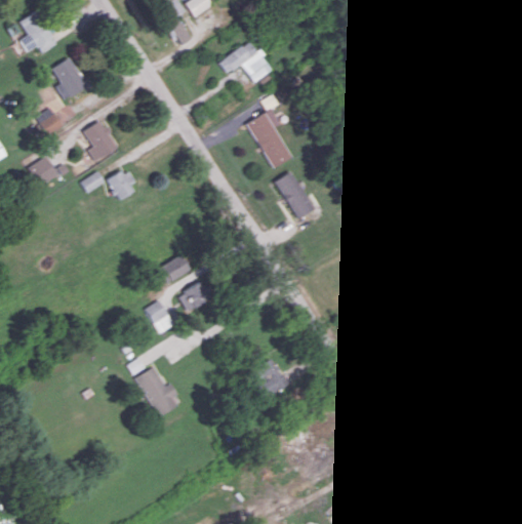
[(191,38),(176,16),(185,11),(177,0),(153,0),(152,1),(174,36),(175,35),(182,44),(191,38)]
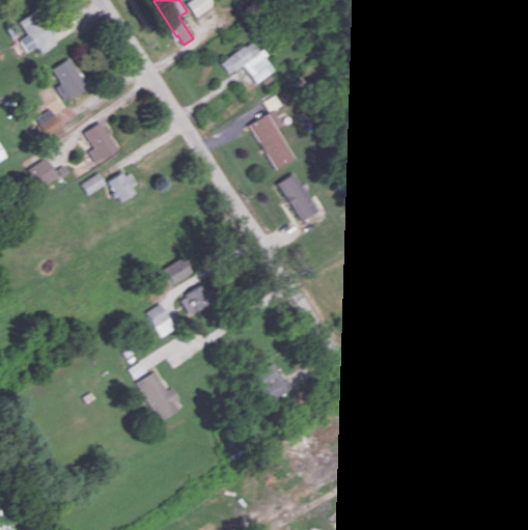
[(191,0),(187,3),(197,17),(214,5),(210,0),(191,0)]
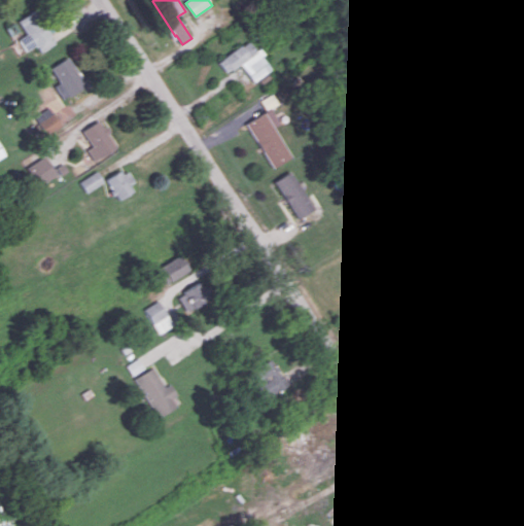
[(21,21),(28,36),(21,39),(27,53),(38,46),(41,53),(57,45),(39,10),(21,21)]
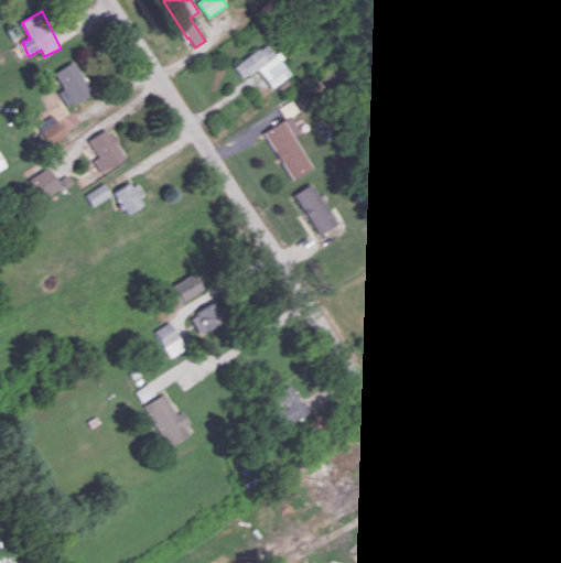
[(273,88),(293,74),(279,54),(277,56),(268,44),(235,67),(245,79),(259,68),(273,88)]
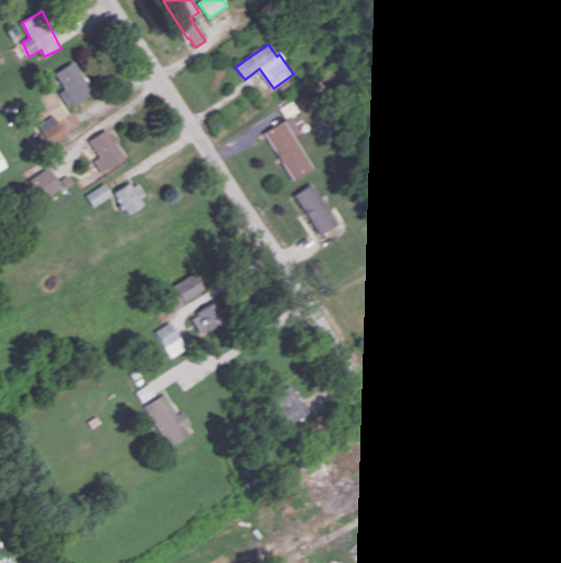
[(61,93),(69,108),(94,93),(75,62),(56,74),(65,89),(61,93)]
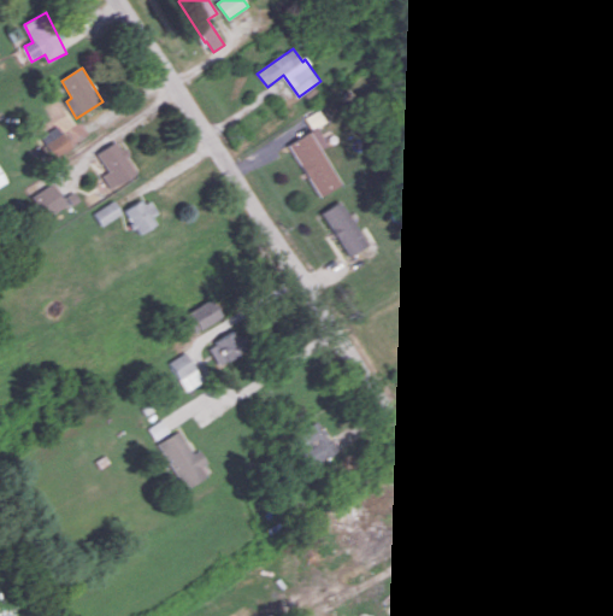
[(57,159),(74,147),(59,125),(42,138),(57,159)]
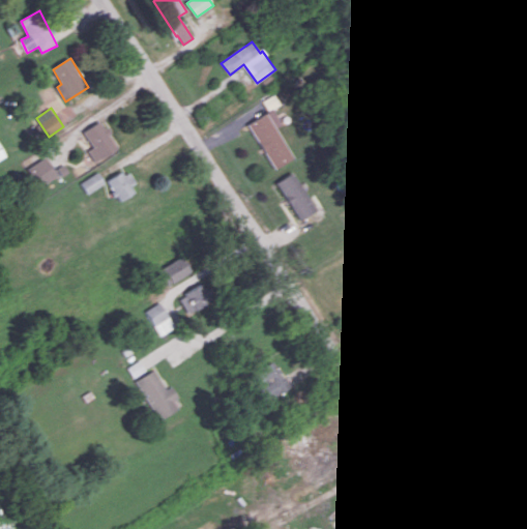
[(279,128),(284,125),(275,111),(251,123),(274,170),(294,159),(279,128)]
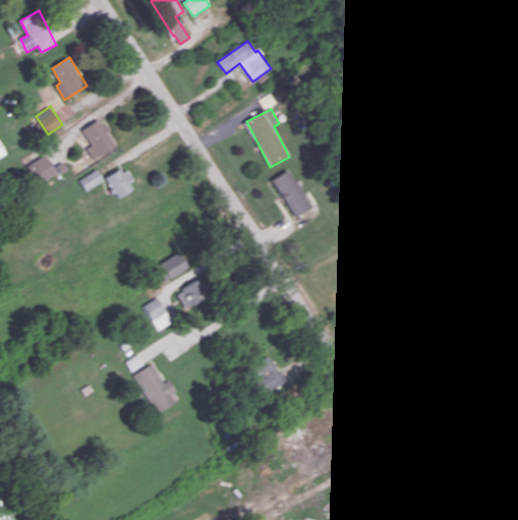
[(82,129),(92,146),(88,148),(95,160),(117,147),(102,119),(82,129)]
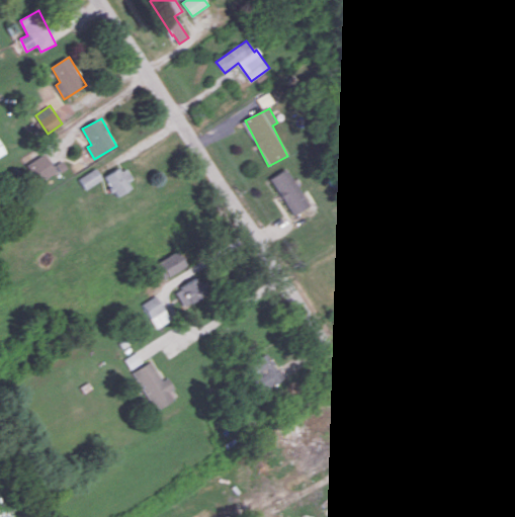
[(41,183),(57,172),(46,154),(29,164),(41,183)]
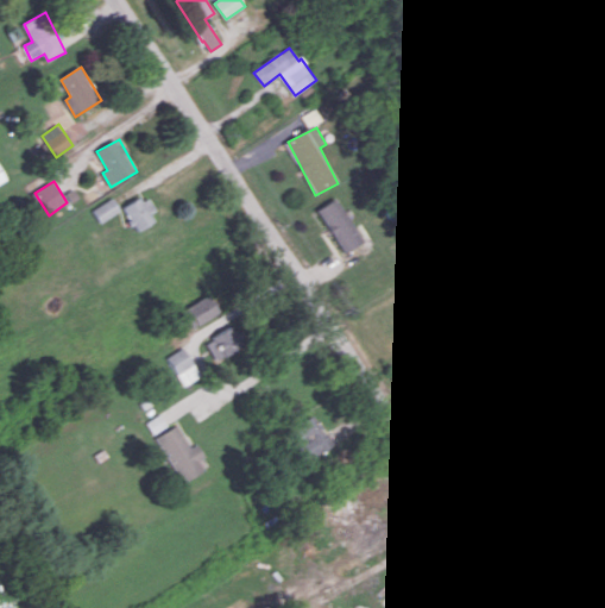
[(147,196),(125,207),(137,232),(159,221),(147,196)]
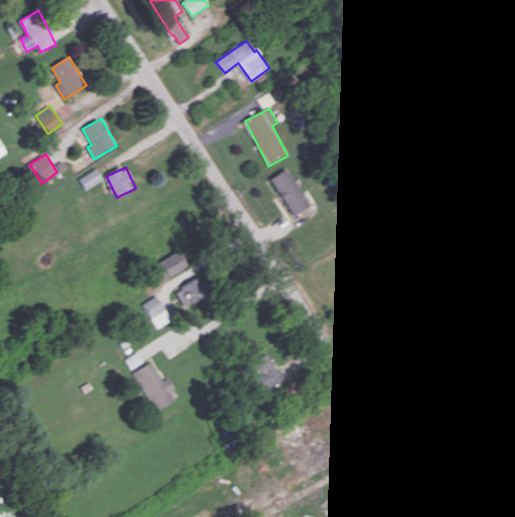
[(103,180),(97,169),(80,179),(86,190),(103,180)]
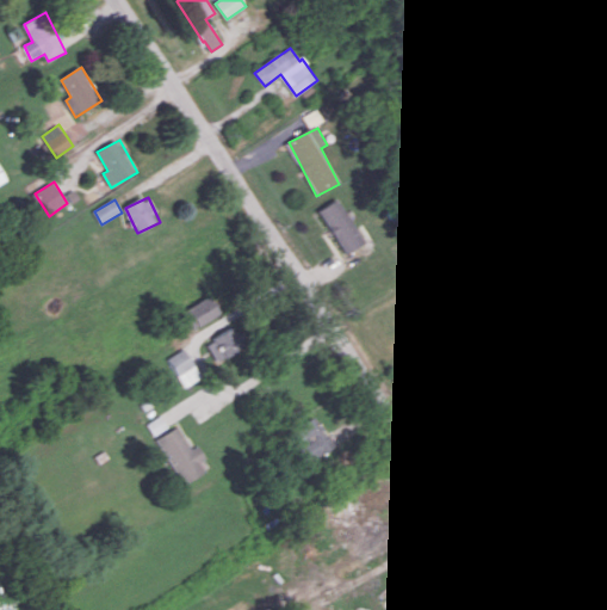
[(366,244),(339,199),(320,211),(347,256),(366,244)]
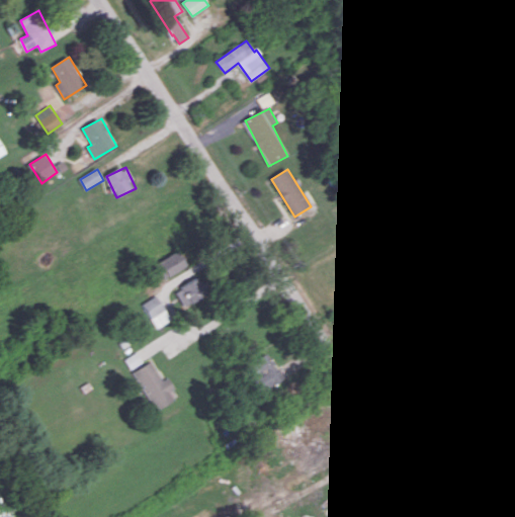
[(187,267),(179,252),(156,263),(164,278),(187,267)]
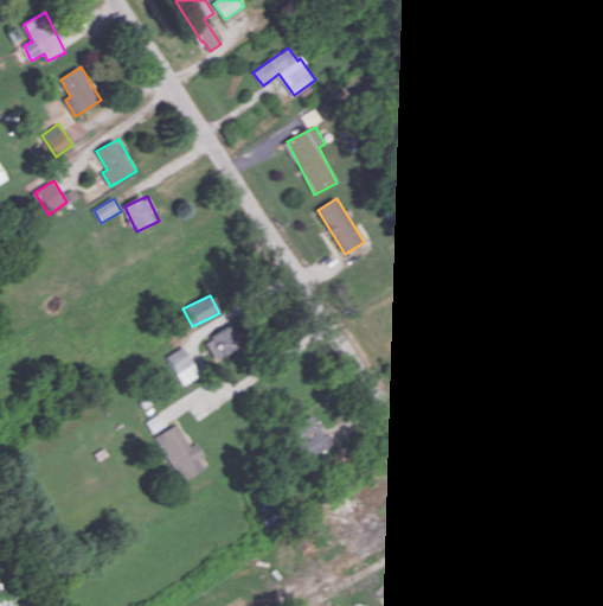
[(206,340),(216,359),(241,348),(232,329),(206,340)]
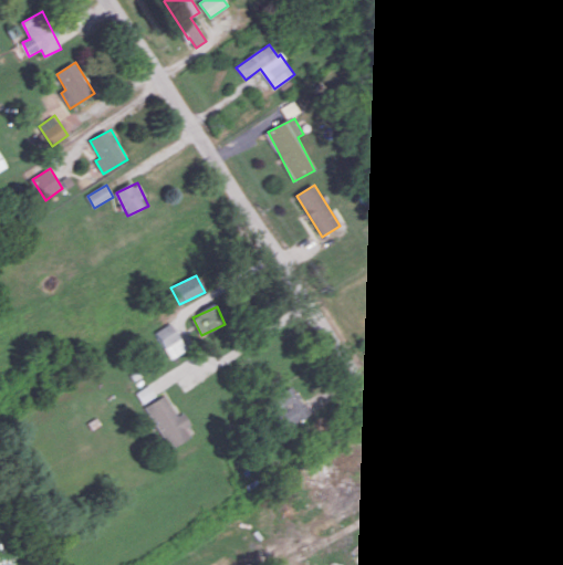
[(188,351),(173,323),(156,333),(173,359),(188,351)]
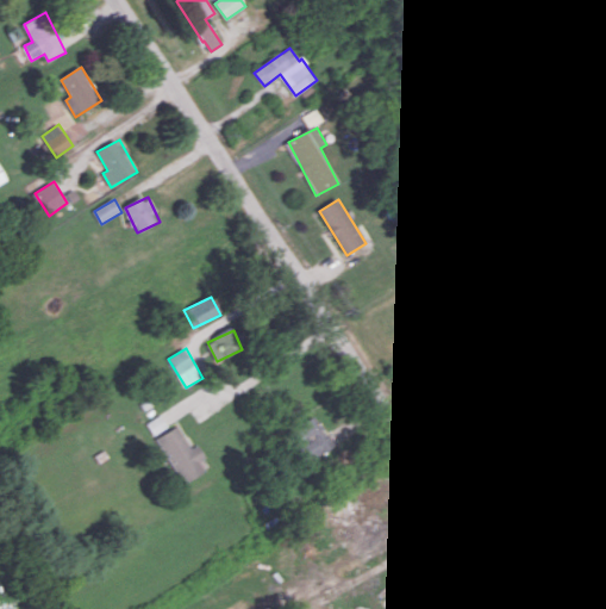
[(289,430),(305,463),(332,451),(317,417),(289,430)]
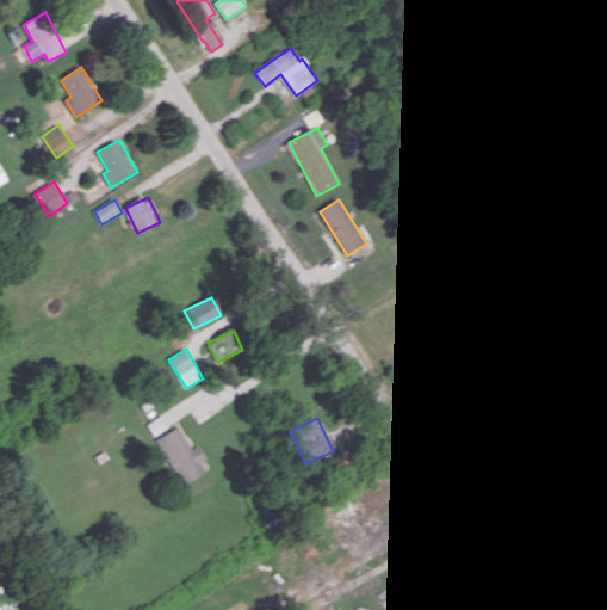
[(192,449),(179,426),(158,439),(185,486),(208,473),(202,462),(208,458),(199,445),(192,449)]
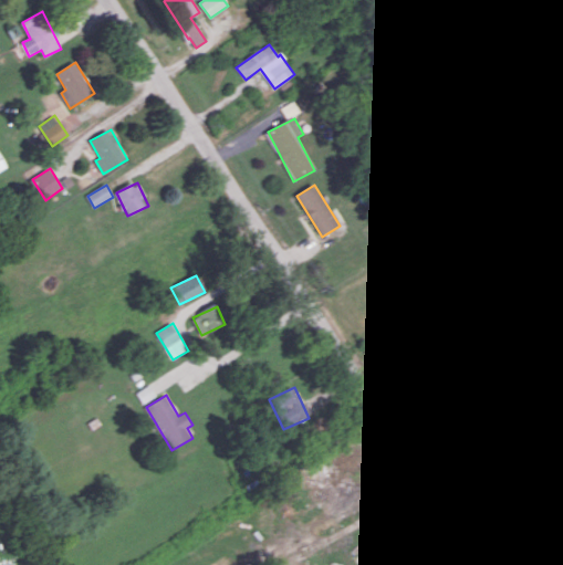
[(313,460),(323,480),(347,468),(342,456),(351,451),(348,445),(313,460)]
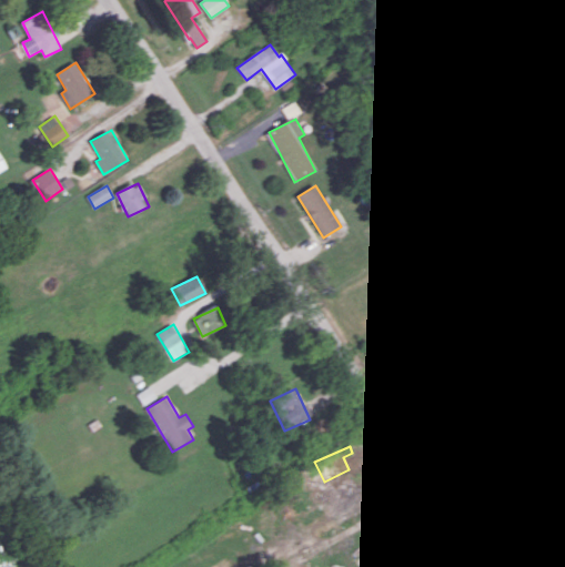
All buildings are outlined.
